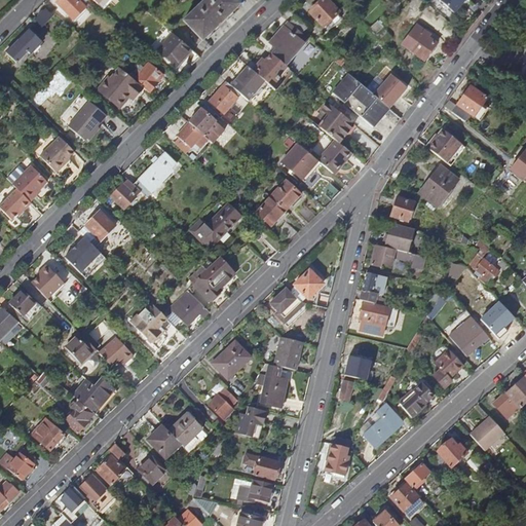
[(85,8),(76,0),(60,0),(57,3),(68,14),(75,22),(79,17),(77,15),(85,8)]
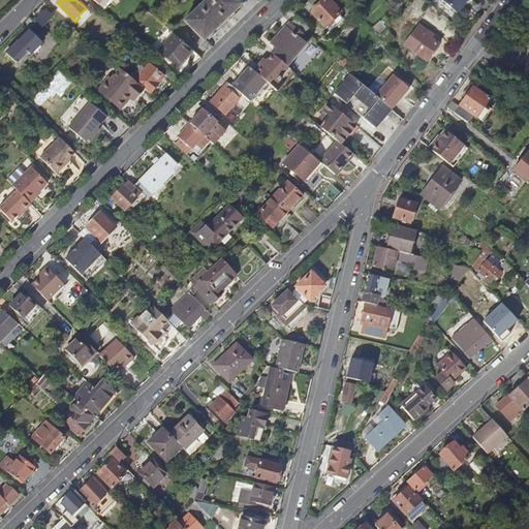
[(237,0),(206,0),(184,21),(204,40),(242,4),(237,0)]
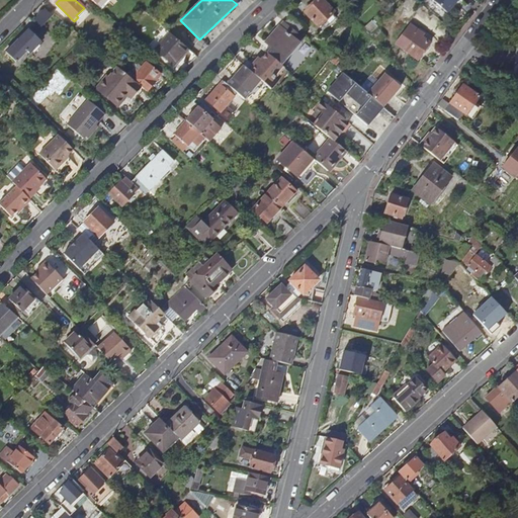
[(304,11),(319,26),(320,24),(325,28),(337,17),(333,13),(337,9),(327,0),(312,0),(310,2),(304,11)]
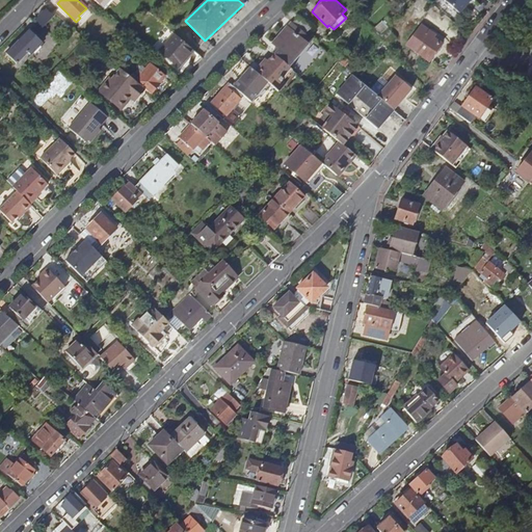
[(473,0),(475,1),(475,0),(444,0),(459,14),(468,4),(467,3),(469,0),(473,0)]
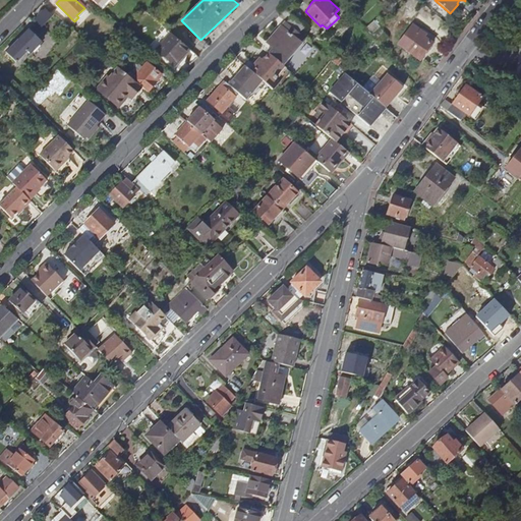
[(45,9),(36,18),(40,30),(43,27),(53,16),(45,9)]
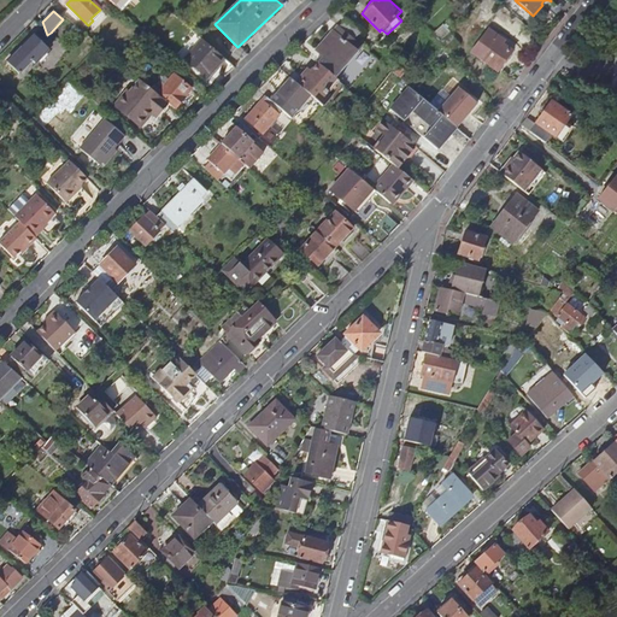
[(63,19),(51,33),(57,37),(71,23),(64,17),(63,19)]
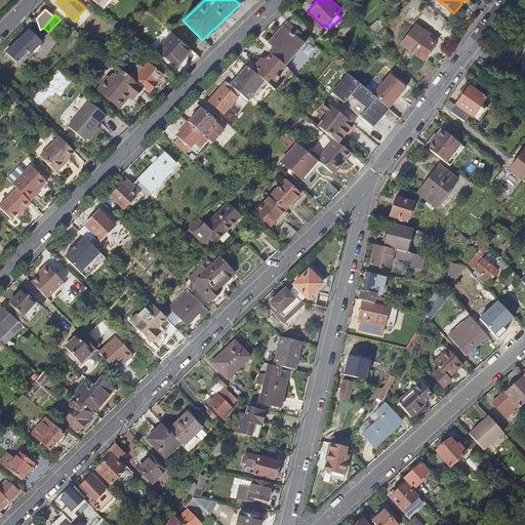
[(295,15),(289,21),(301,31),(304,29),(307,26),(295,15)]
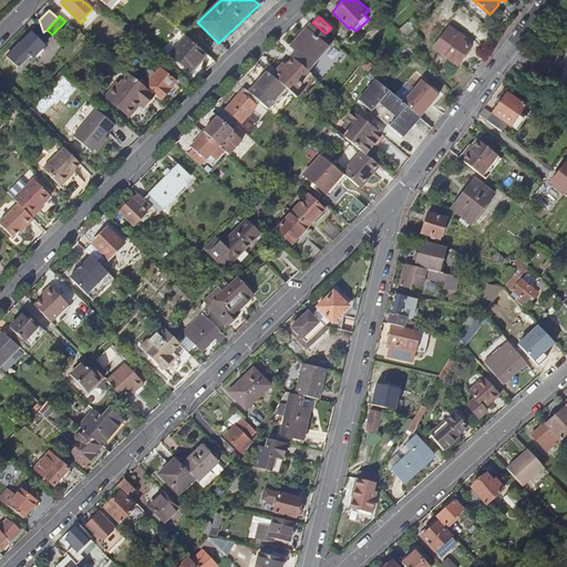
[(333,41),(326,33),(312,22),(306,26),(289,44),(299,52),(294,58),(306,68),(309,71),(315,64),(329,47),(333,41)]
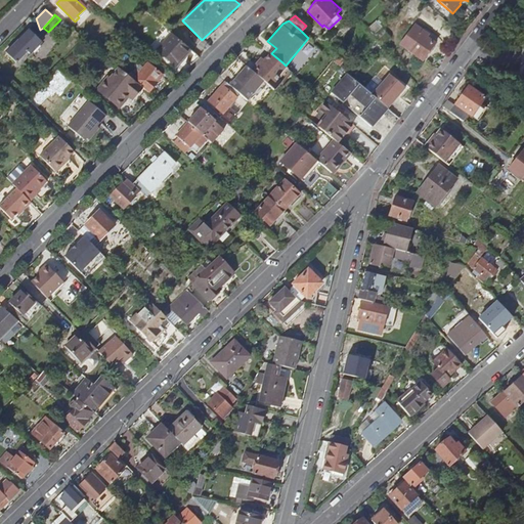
[(430,34),(417,25),(401,45),(423,60),(436,43),(428,37),(430,34)]
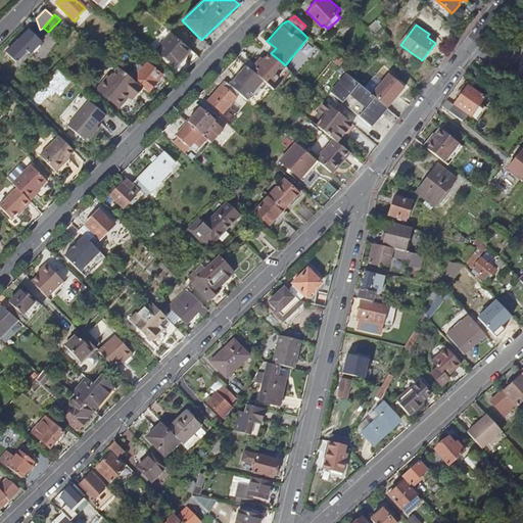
[(29,31),(6,53),(16,63),(27,52),(30,54),(41,43),(29,31)]
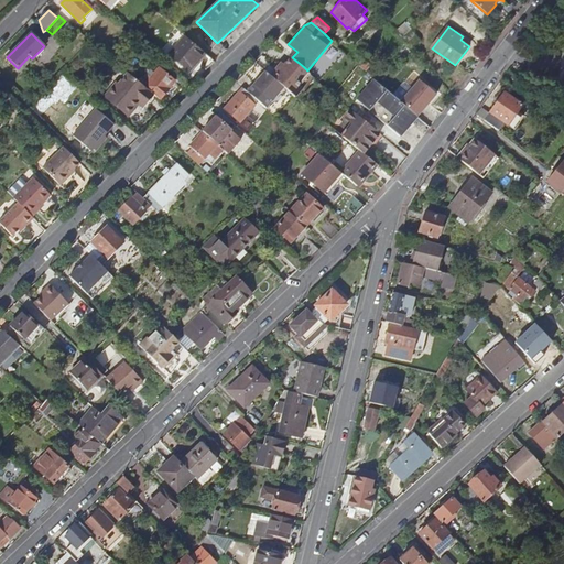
[(185,36),(169,54),(188,72),(205,53),(185,36)]
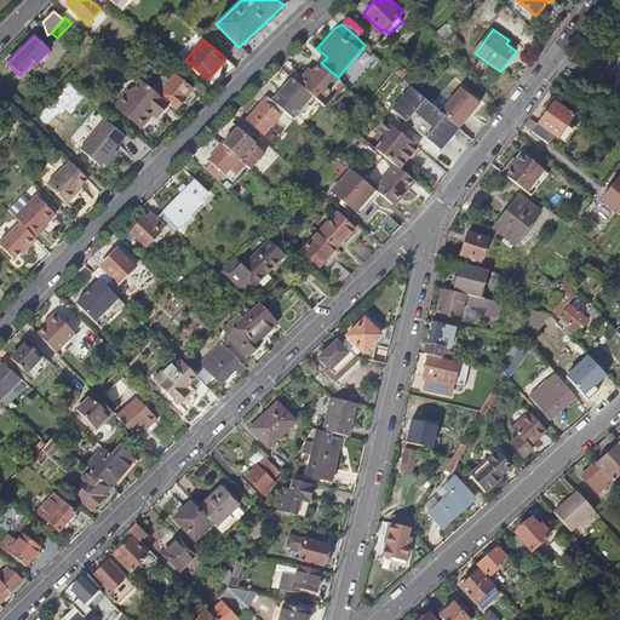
[(323,89),(334,74),(321,63),(316,58),(309,68),(306,65),(298,74),(302,76),(297,82),(311,95),(322,103),(329,93),(323,89)]
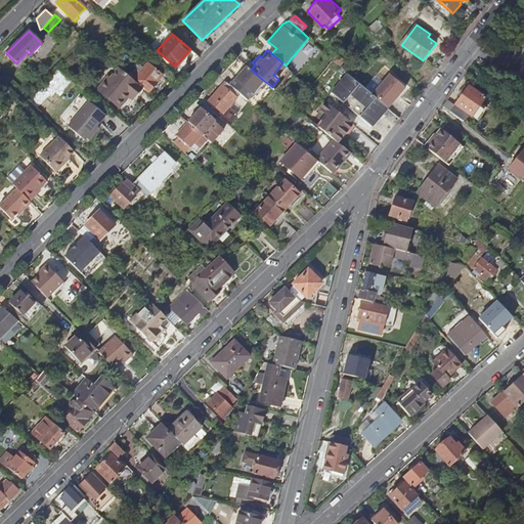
[(345,69),(349,64),(339,56),(336,61),(345,69)]
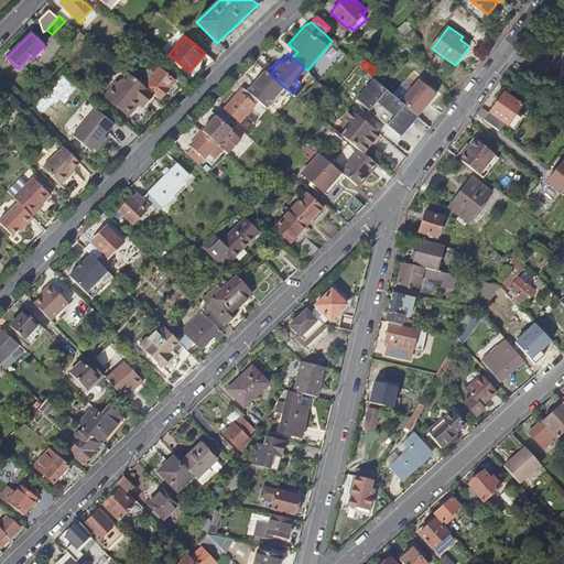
[(148,82),(143,87),(153,95),(160,100),(165,93),(171,97),(179,88),(173,84),(174,83),(159,69),(153,74),(150,71),(143,77),(148,82)]
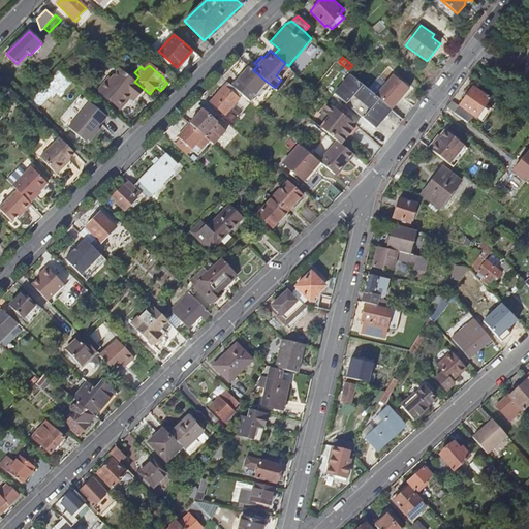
[(254,94),(266,81),(253,70),(248,66),(237,80),(254,94)]
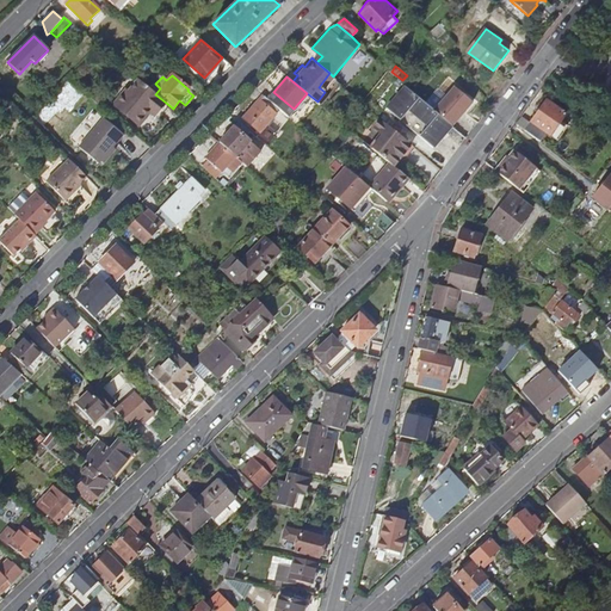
[(127,91),(113,106),(137,125),(149,111),(155,116),(166,103),(155,94),(140,81),(129,93),(127,91)]
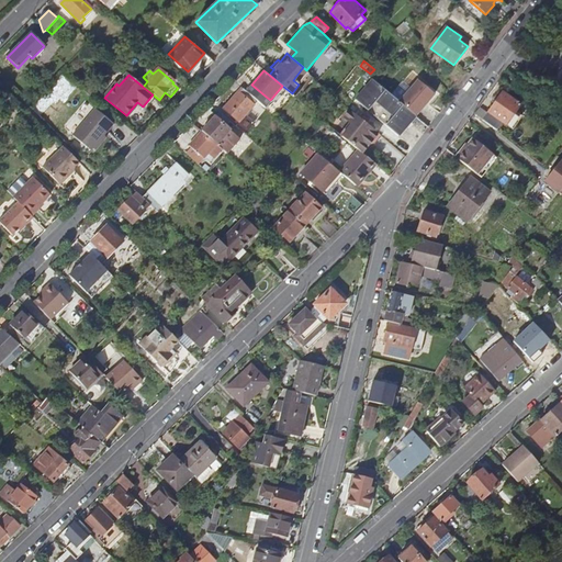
[(400,136),(416,115),(373,78),(356,99),(400,136)]
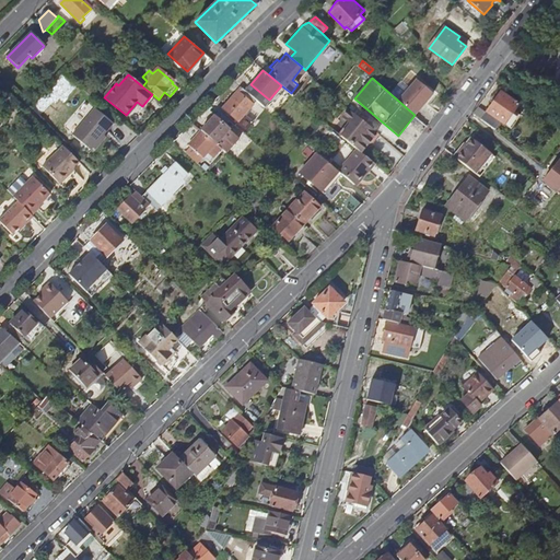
[(398,98),(417,115),(435,94),(417,78),(398,98)]
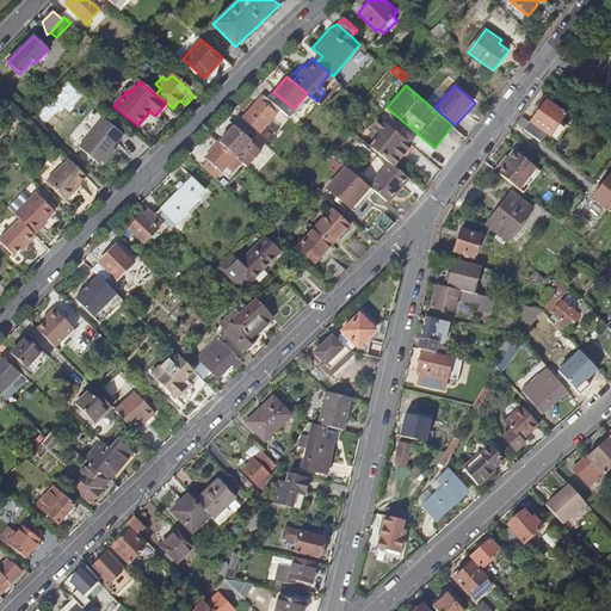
[(259,99),(242,117),(260,133),(276,115),(275,113),(278,109),(264,97),(260,100),(259,99)]
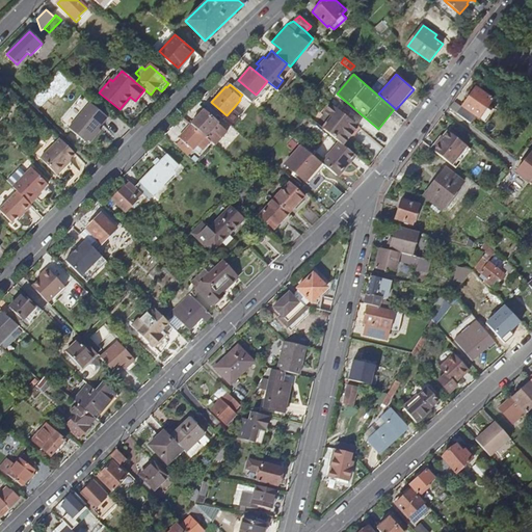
[(494,102),(476,89),(457,112),(471,123),(477,116),(480,118),(494,102)]
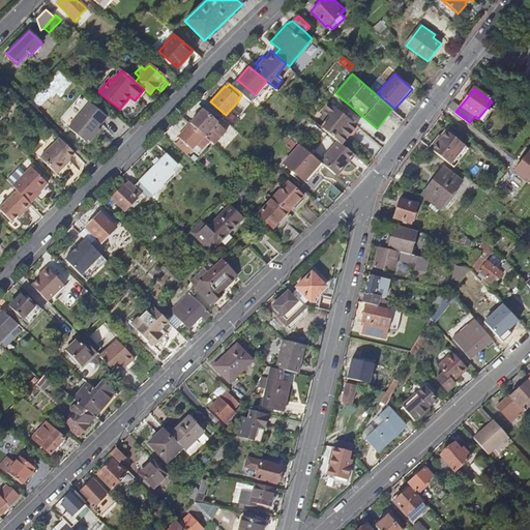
[(90,102),(68,129),(86,144),(108,118),(90,102)]
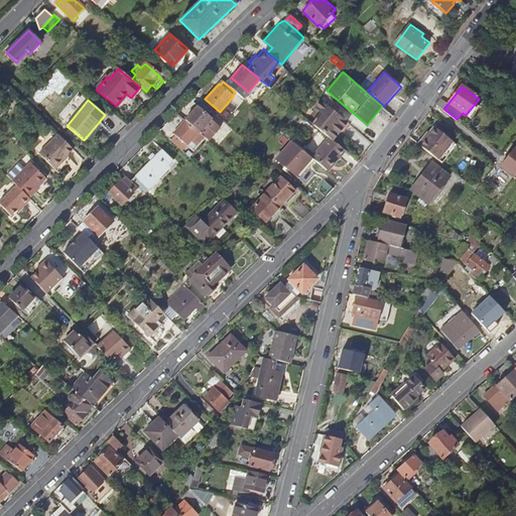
[(349,121),(326,102),(319,110),(327,116),(317,127),(330,136),(334,139),(349,121)]
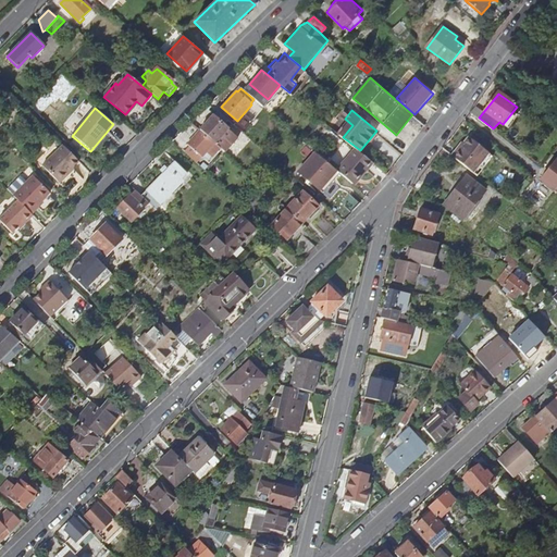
[(237,139),(223,125),(229,120),(218,111),(200,130),(215,144),(220,147),(225,152),(237,139)]
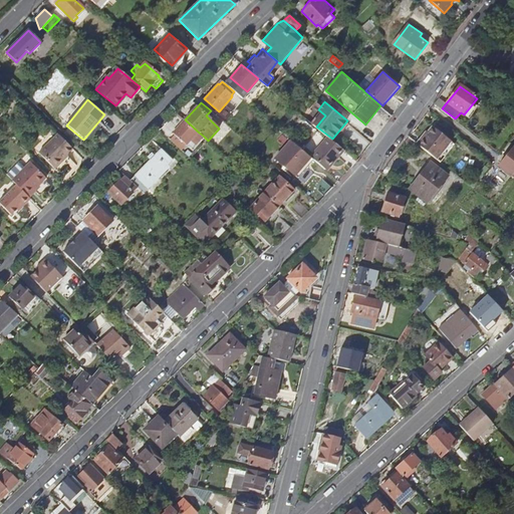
[(172,134),(174,136),(170,140),(182,151),(191,140),(195,144),(203,136),(199,133),(185,119),(172,134)]
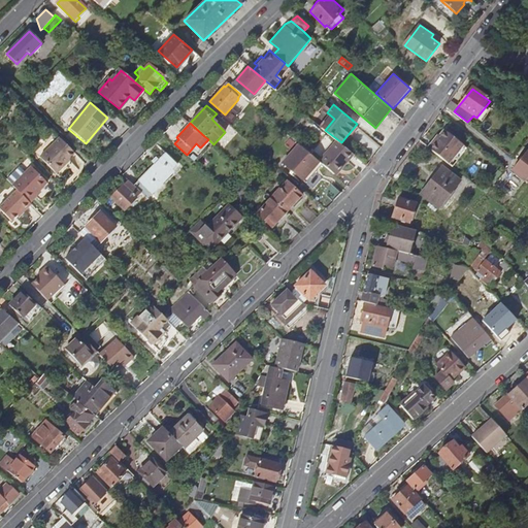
[(443,130),(429,149),(448,164),(463,144),(443,130)]
